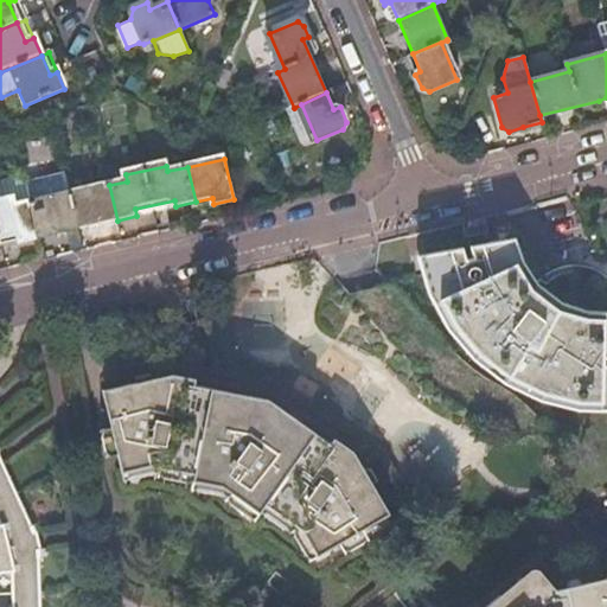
[(32,204),(71,195),(66,174),(27,185),(29,187),(32,204)]
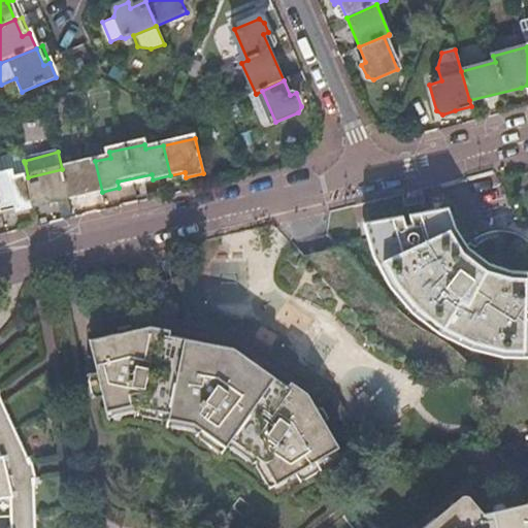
[(0,203),(2,215),(35,207),(28,177),(25,163),(14,159),(0,161),(0,203)]
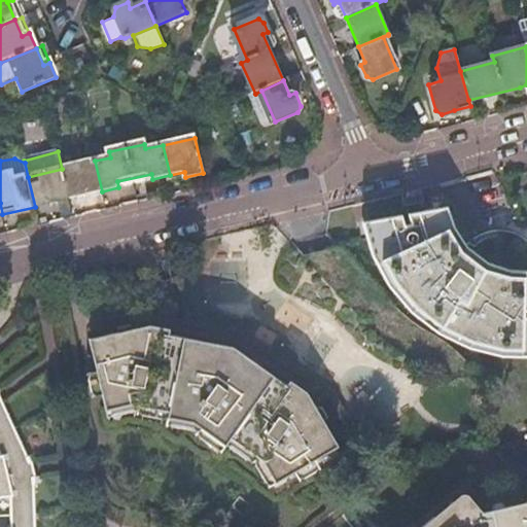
[(69,199),(102,191),(95,161),(62,169),(69,199)]
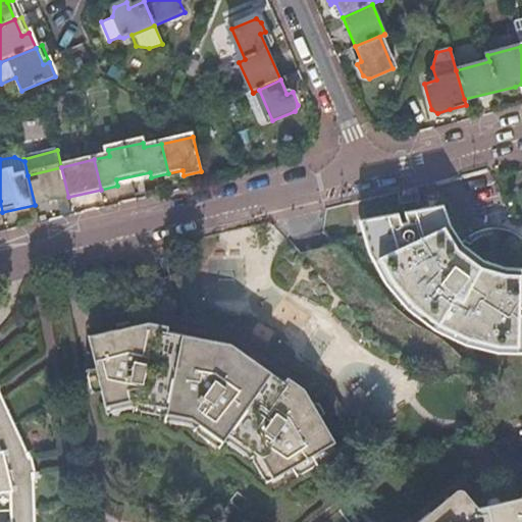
[(68,197),(61,167),(28,175),(35,205),(68,197)]
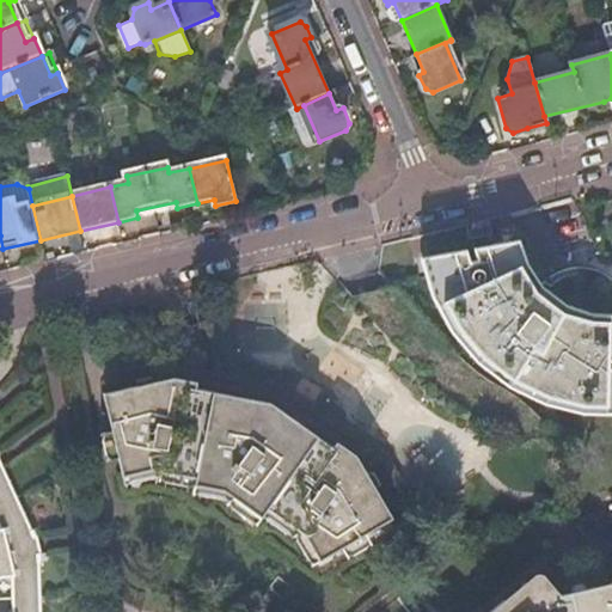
[(482,356),(510,380),(546,397),(583,407),(611,407),(611,369),(609,369),(609,362),(611,361),(611,314),(591,314),(588,323),(562,313),(534,293),(518,268),(526,263),(518,240),(475,248),(476,259),(469,261),(465,251),(429,257),(439,294),(457,329),(482,356)]
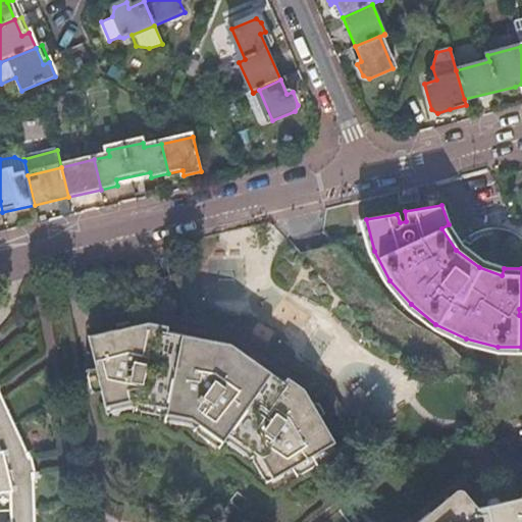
[(461,245),(456,250),(479,267),(482,260),(461,245)]
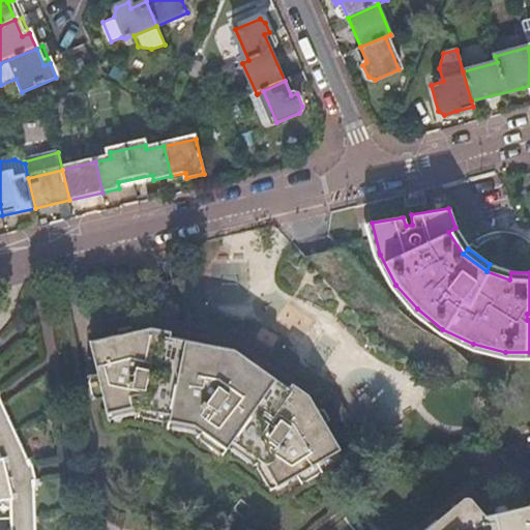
[(490,264),(487,271),(509,280),(511,272),(490,264)]
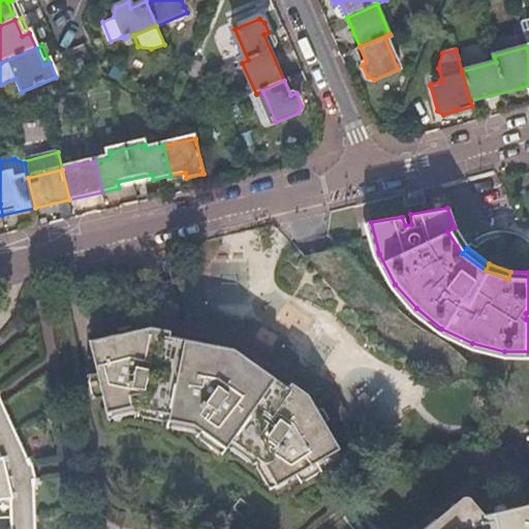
[(472,343),(441,329),(438,334),(470,349),(472,343)]
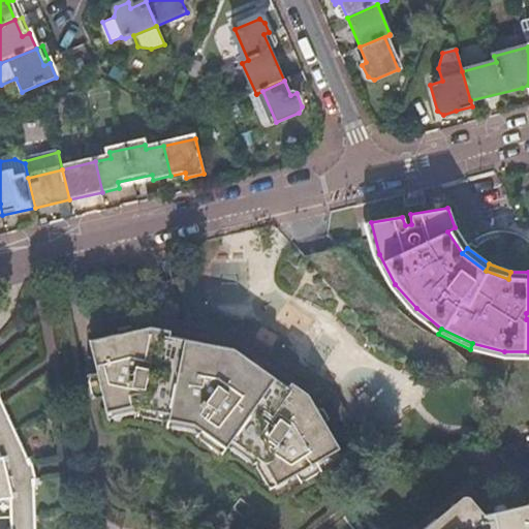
[(183,346),(184,338),(134,330),(88,340),(105,409),(128,404),(167,411),(166,419),(197,427),(224,445),(229,438),(263,463),(276,484),(338,448),(313,404),(273,376),(268,383),(256,375),(258,372),(246,364),(244,366),(230,355),(183,346)]
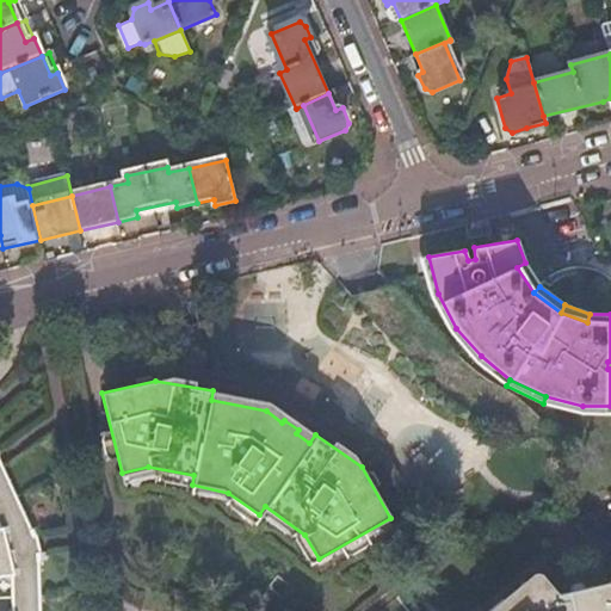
[(269,401),(213,390),(211,400),(266,411),(269,401)]
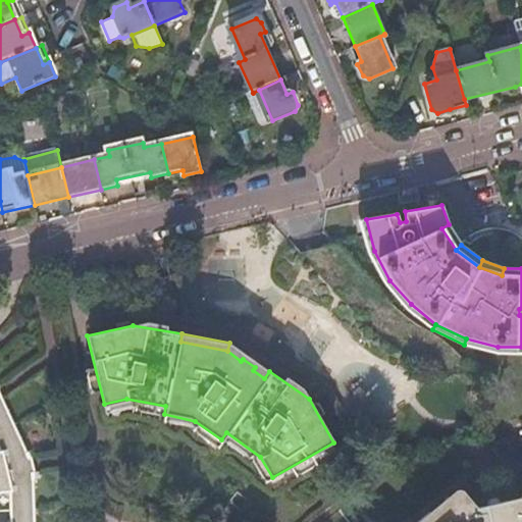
[(466,338),(464,345),(497,353),(498,347),(466,338)]
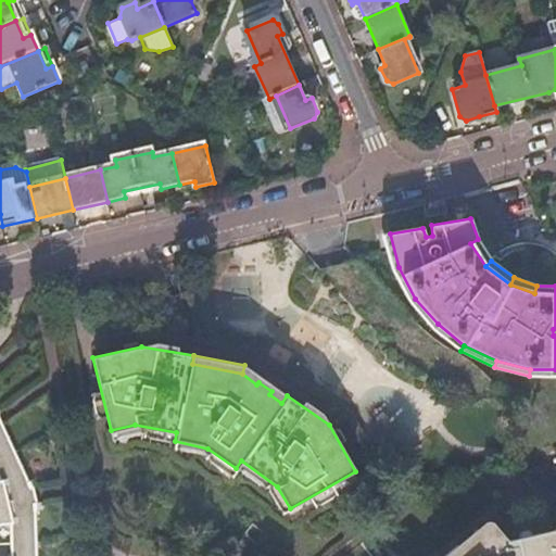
[(244,365),(242,374),(256,384),(258,382),(262,378),(244,365)]
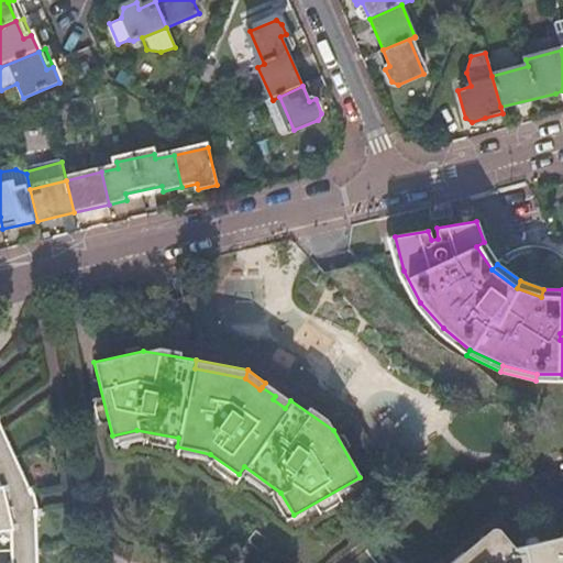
[(265,383),(262,387),(275,396),(278,392),(265,383)]
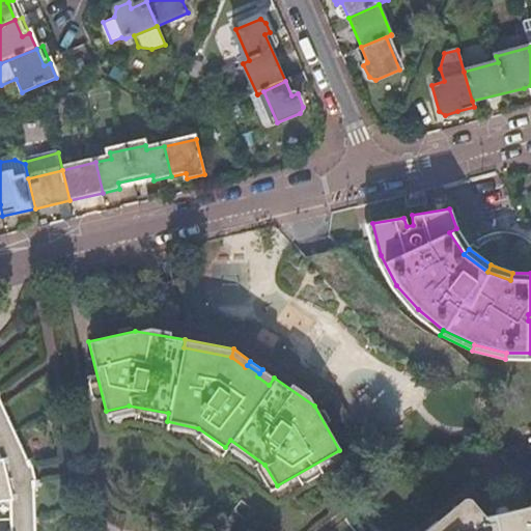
[(269,385),(274,378),(262,369),(259,373),(257,376),(269,385)]
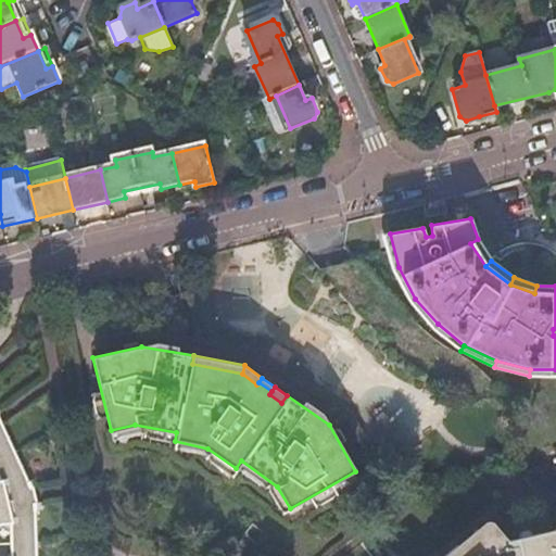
[(0,555),(36,555),(36,510),(41,509),(40,503),(32,503),(29,490),(37,487),(36,480),(29,481),(0,418),(0,412),(2,411),(0,406),(0,555)]
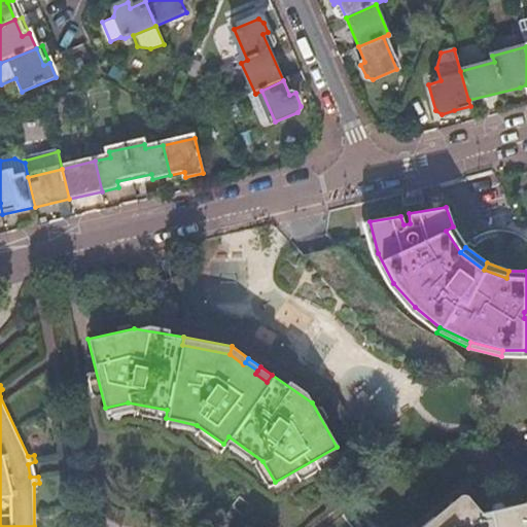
[(526,526),(526,502),(524,502),(469,515),(460,503),(431,526),(526,526)]
